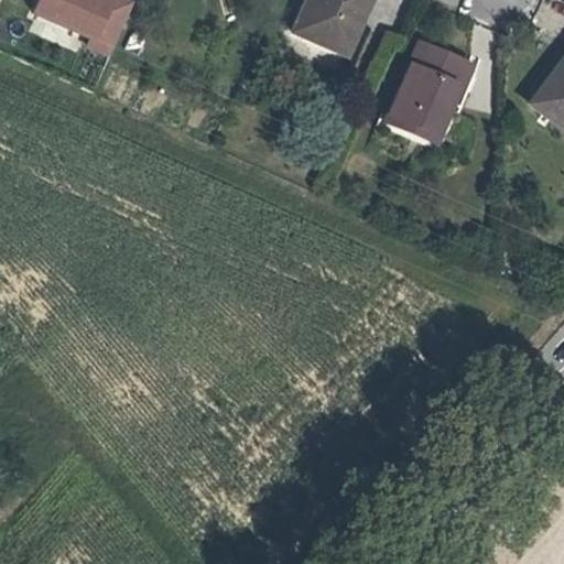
[(109,57),(131,8),(114,0),(108,0),(107,4),(97,0),(40,0),(33,15),(90,41),(88,47),(109,57)]
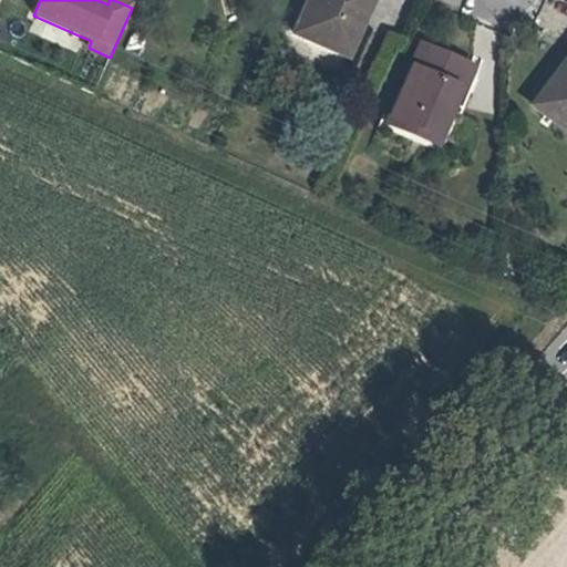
[(341,54),(364,0),(308,0),(294,33),(341,54)]
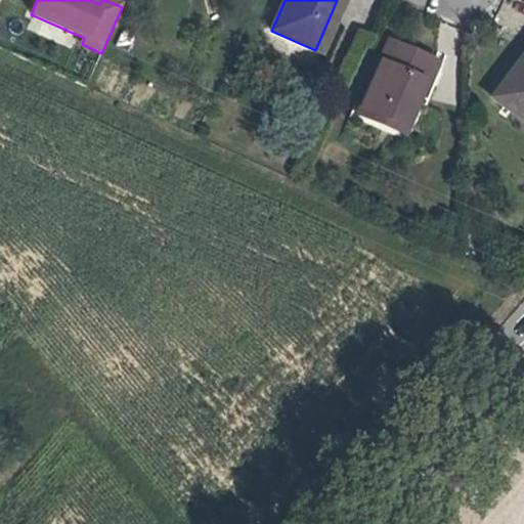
[(323,54),(347,0),(337,0),(315,50),(323,54)]
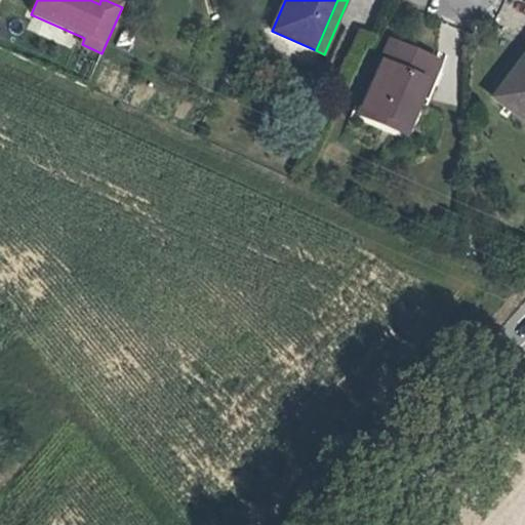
[(390,40),(358,114),(375,122),(378,115),(401,125),(420,80),(427,83),(433,67),(436,61),(390,40)]
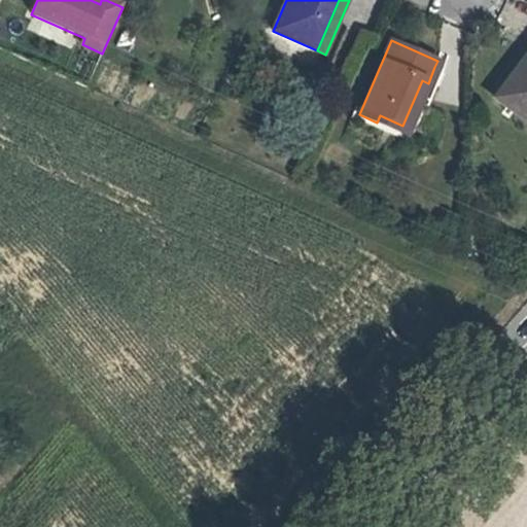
[(526,120),(526,57),(496,98),(526,120)]
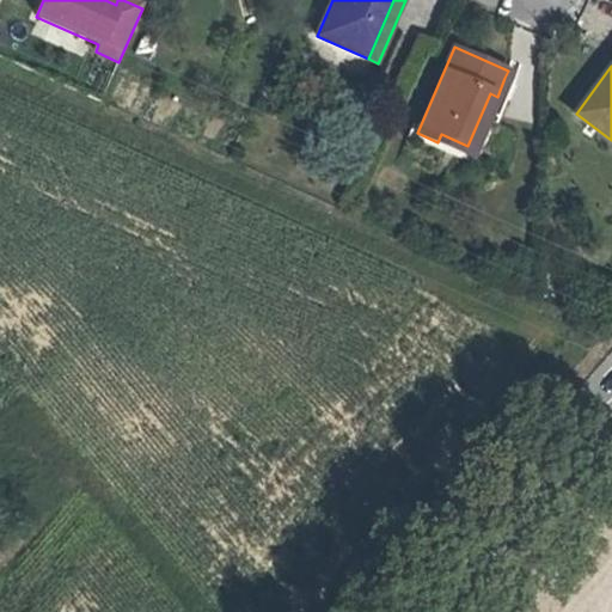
[(441,134),(438,142),(479,159),(513,81),(505,78),(497,97),(490,93),(467,146),(441,134)]
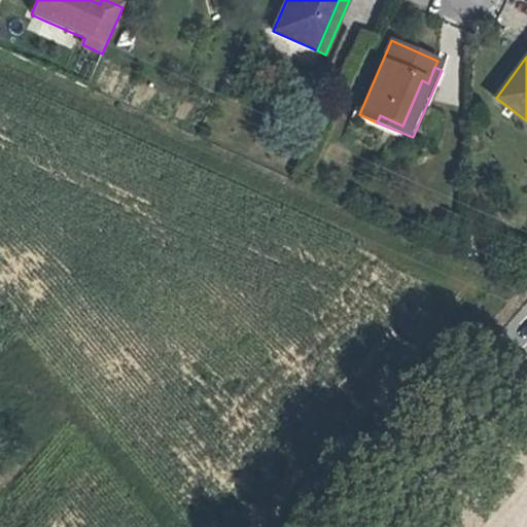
All buildings are outlined.
